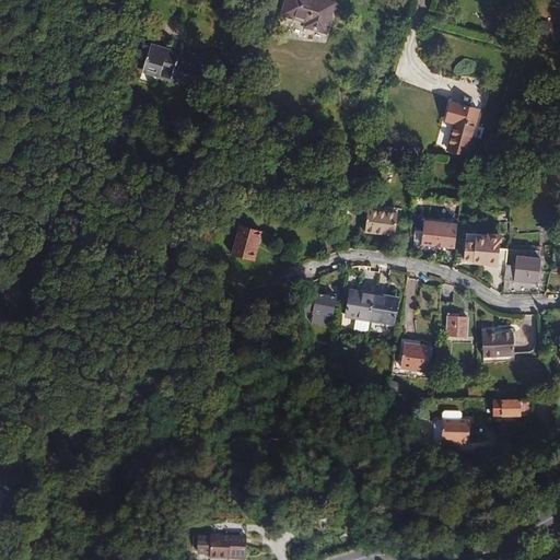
[(333,6),(316,0),(288,0),(283,14),(308,21),(306,26),(325,32),(333,6)]
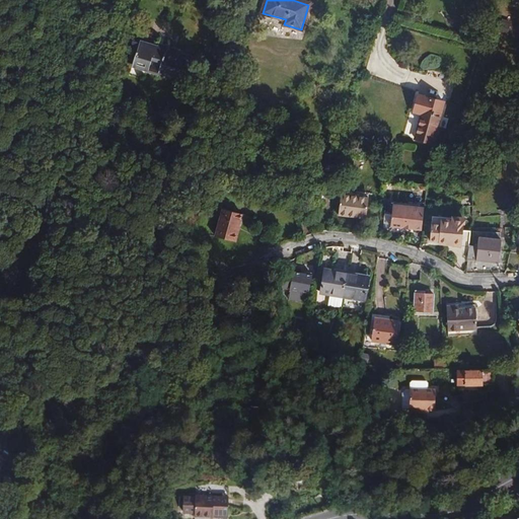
[(510,21),(502,18),(498,31),(508,33),(511,23),(510,21)]
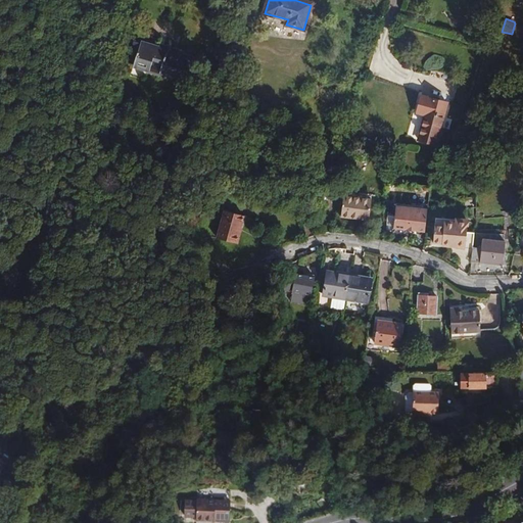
[(184,53),(142,40),(136,38),(131,54),(137,56),(134,64),(150,69),(153,60),(163,63),(160,75),(170,78),(171,76),(188,81),(191,68),(194,69),(197,59),(183,55),(184,53)]
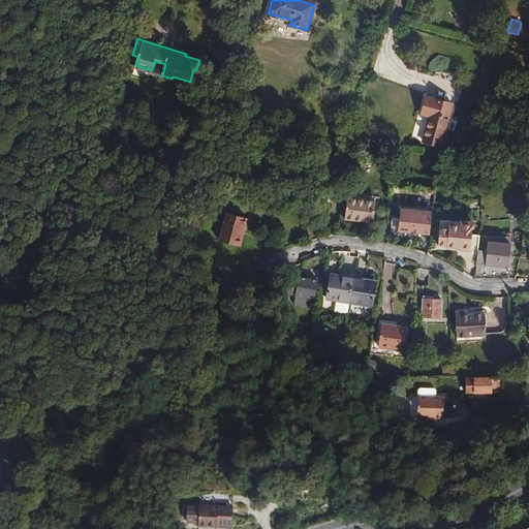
[(453,103),(427,96),(422,115),(430,117),(423,142),(441,147),(453,103)]
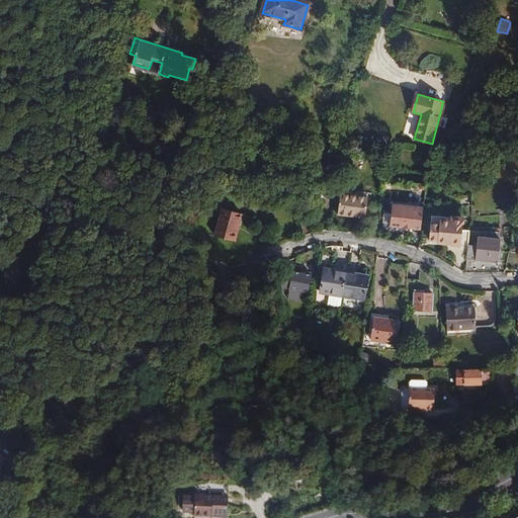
[(352,191),(341,190),(338,214),(365,219),(368,198),(352,196),(352,191)]
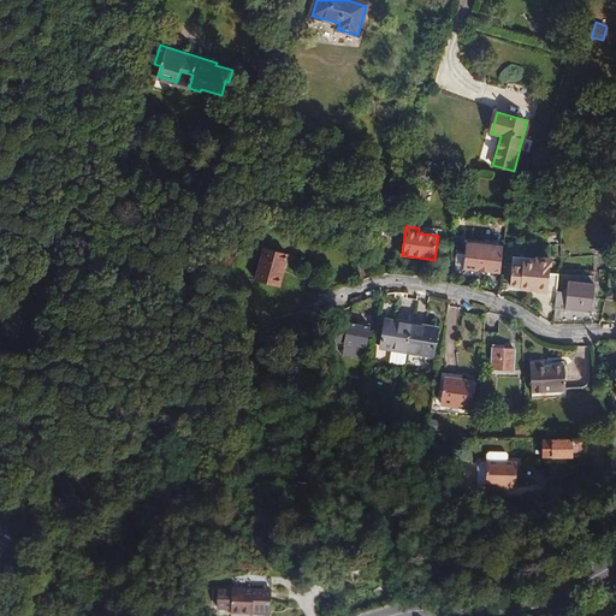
[(585,230),(561,232),(562,244),(586,243),(585,230)]
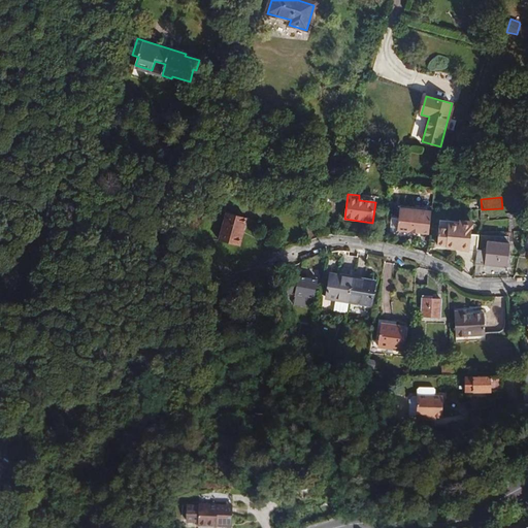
[(429,234),(432,212),(400,208),(400,211),(398,231),(410,232),(410,229),(421,230),(421,233),(429,234)]
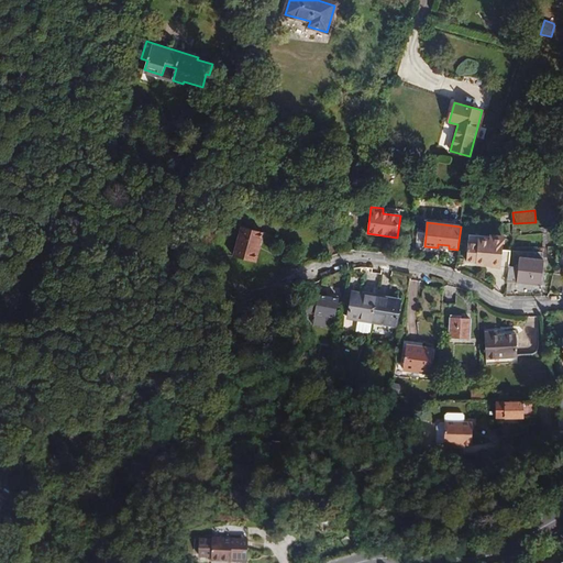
[(424,246),(427,225),(419,224),(417,249),(423,249),(424,246)]
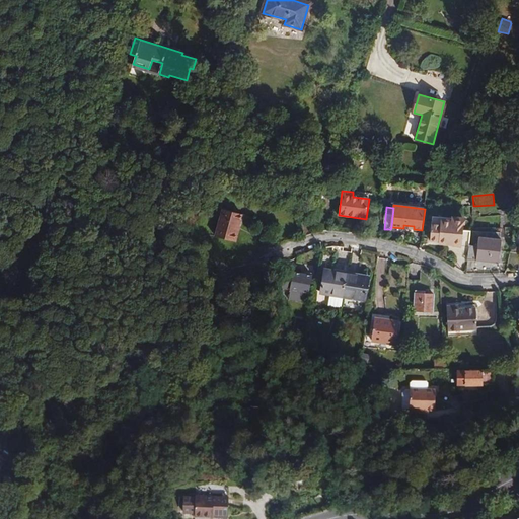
[(242,214),(223,209),(216,236),(234,241),(242,214)]
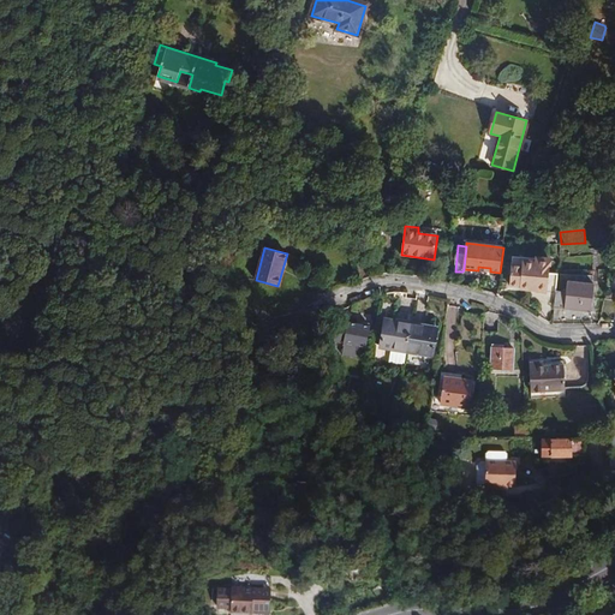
[(557,274),(550,273),(551,261),(513,257),(509,284),(520,285),(520,287),(537,290),(537,291),(555,293),(556,290),(557,274)]
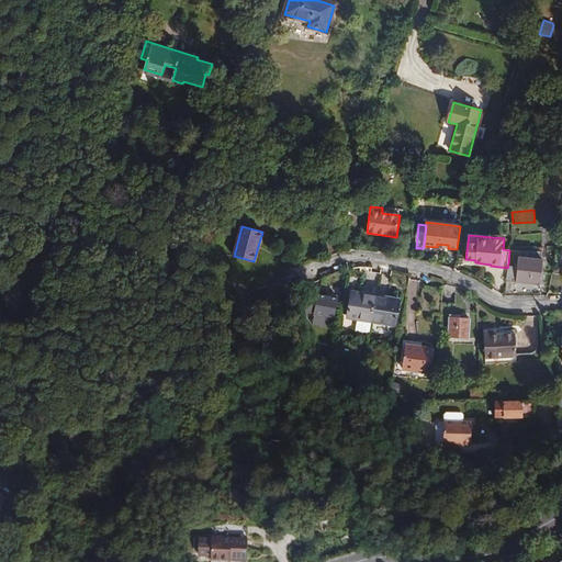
[(509,250),(508,265),(518,266),(519,257),(541,259),(542,247),(510,244),(509,250)]
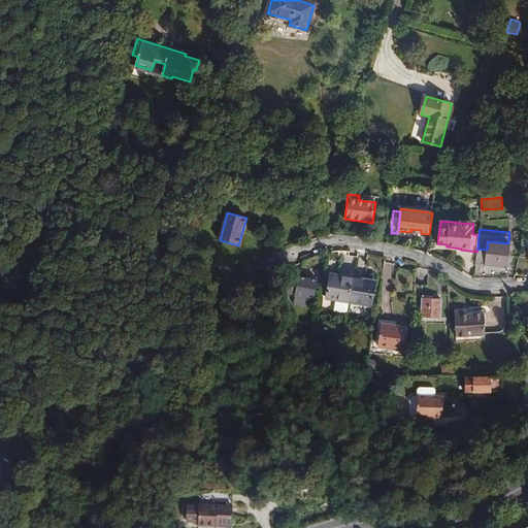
[(476,252),(475,264),(507,267),(510,243),(508,243),(488,241),(487,250),(477,249),(476,252)]
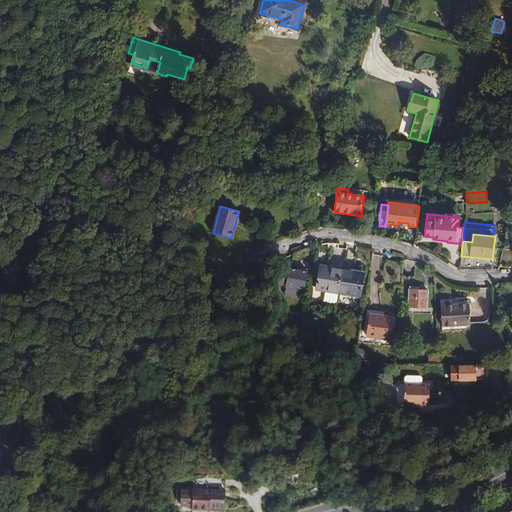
[(365,273),(320,265),(316,289),(360,297),(365,273)]
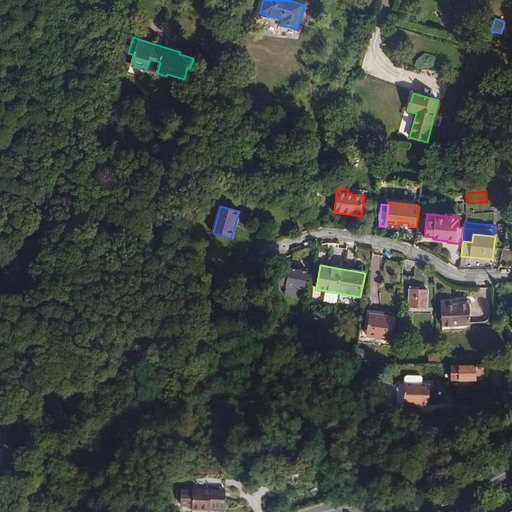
[(308,272),(281,267),(278,284),(288,286),(287,291),(298,294),(299,288),(305,289),(308,272)]
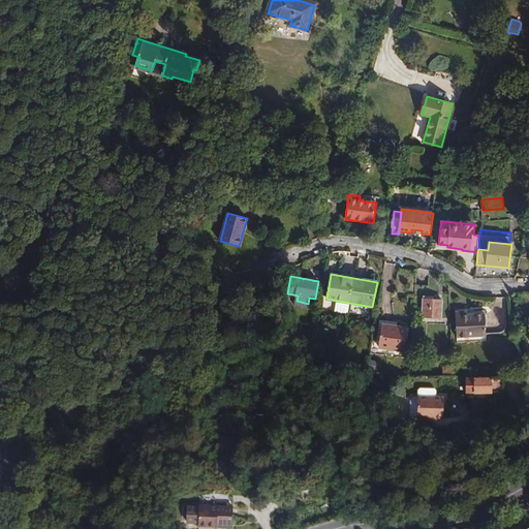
[(442,300),(433,300),(423,299),(422,316),(441,318),(442,300)]
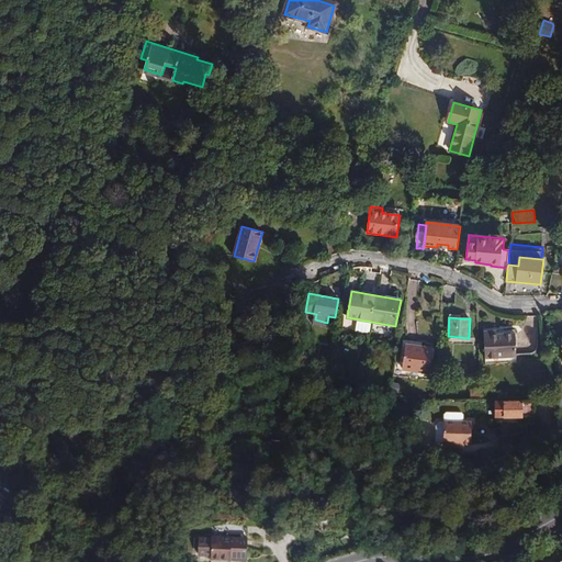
[(496,327),(483,328),(485,358),(516,357),(515,329),(496,330),(496,327)]
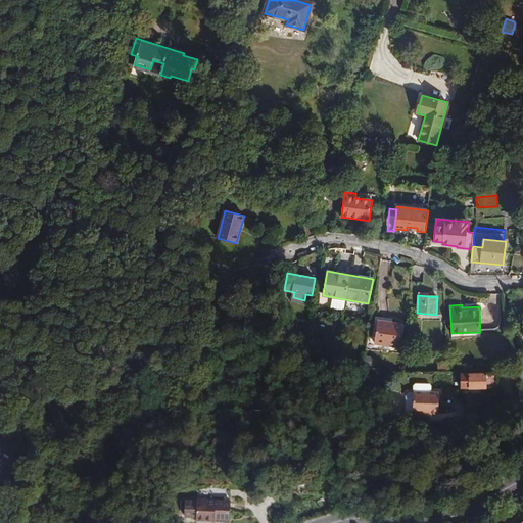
[(374,343),(382,344),(392,346),(398,347),(402,324),(377,321),(374,343)]
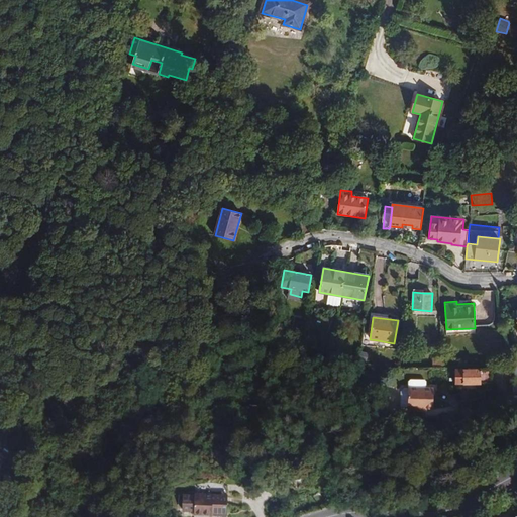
[(388,342),(378,340),(377,347),(387,349),(388,342)]
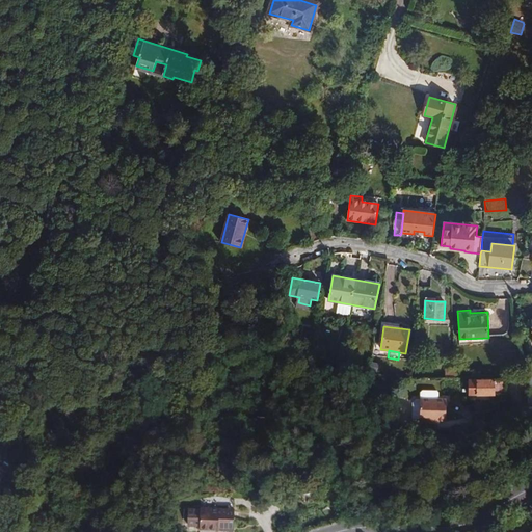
[(505,380),(469,380),(469,394),(505,394),(505,380)]
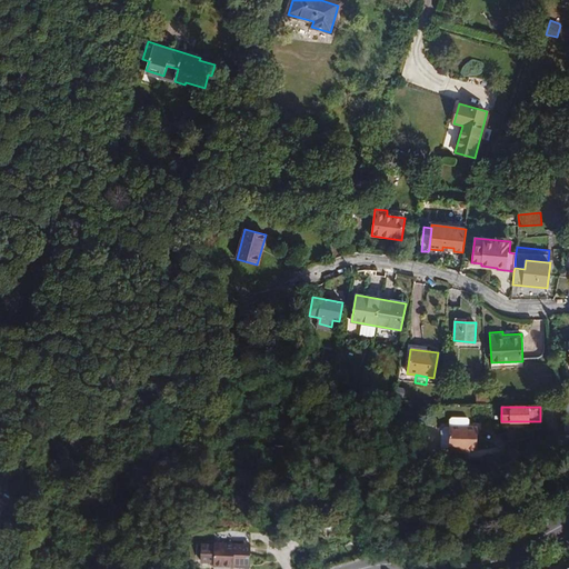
[(467,453),(460,453),(460,450),(467,450),(477,451),(478,428),(445,427),(441,430),(441,448),(443,452),(449,452),(449,453),(450,453),(450,461),(467,461),(467,453)]
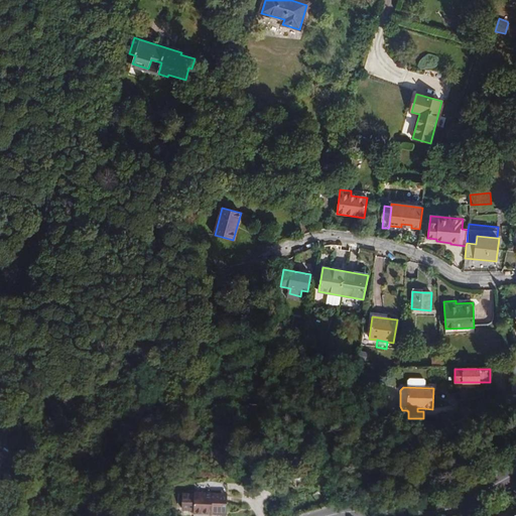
[(212,510),(227,511),(228,493),(195,491),(194,512),(212,513),(212,510)]
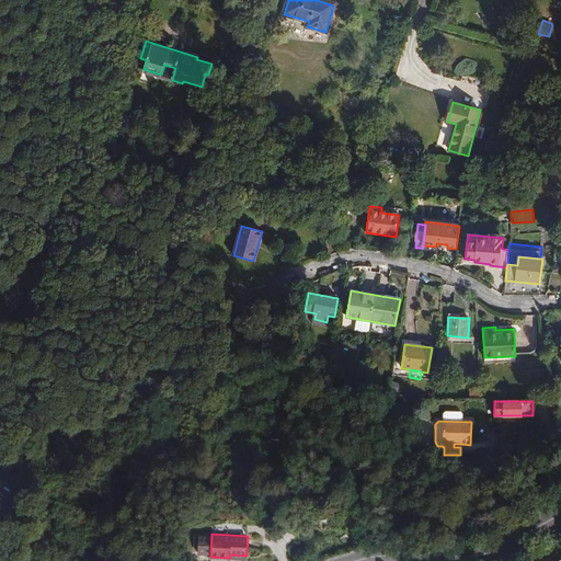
[(162,560),(172,545),(162,539),(152,557),(159,560),(162,560)]
